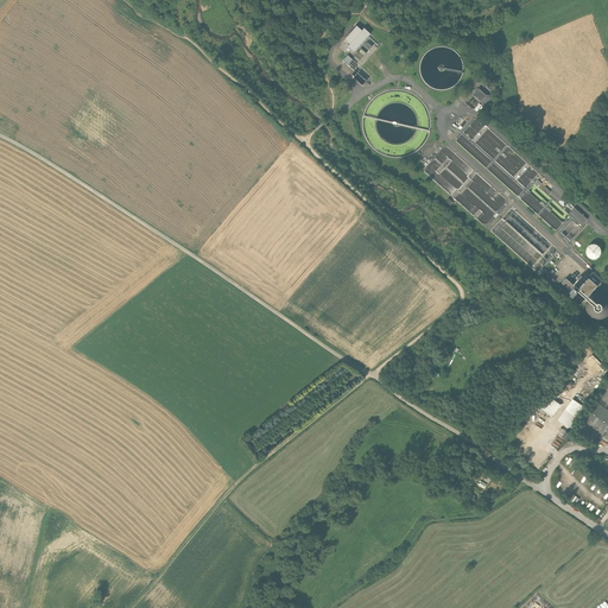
[(356,26),(344,39),(349,44),(347,46),(353,52),(369,35),(365,30),(366,29),(365,27),(361,31),(356,26)]
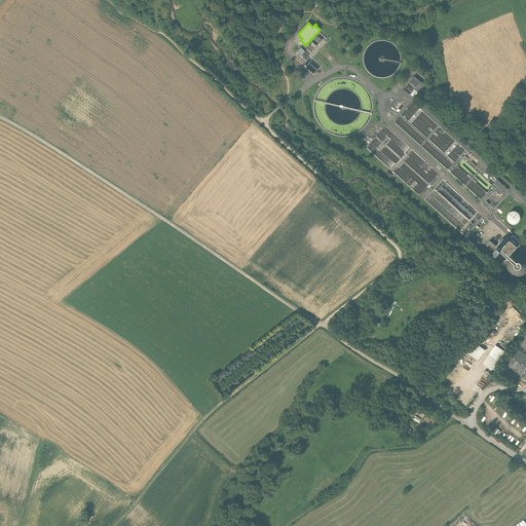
[(304,51),(300,47),(296,52),(300,57),(304,51)]
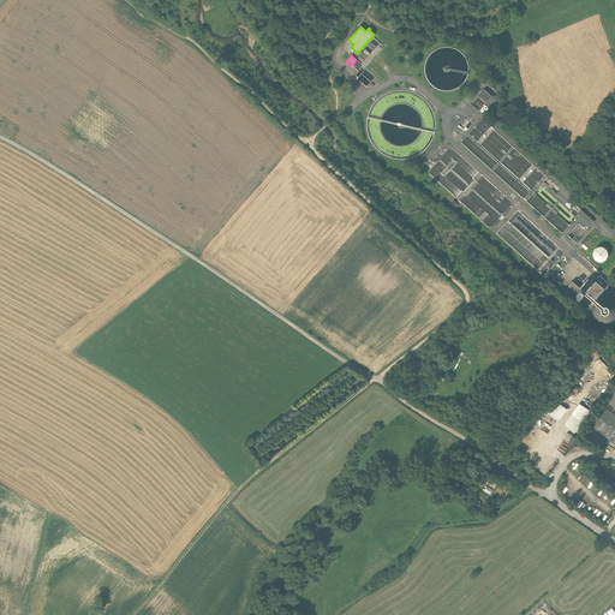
[(389,64),(382,70),(387,76),(394,70),(389,64)]
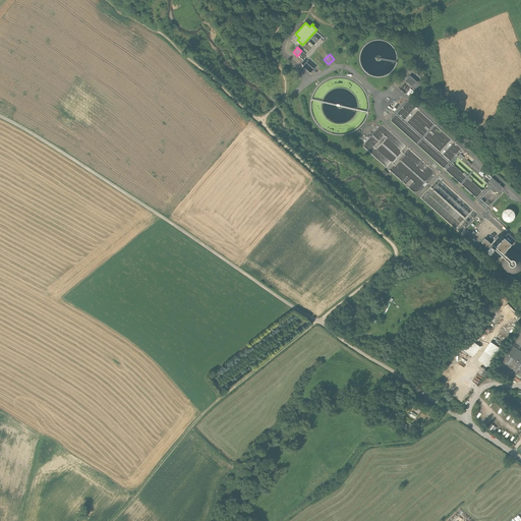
[(410,75),(405,81),(415,91),(420,84),(418,81),(417,82),(410,75)]
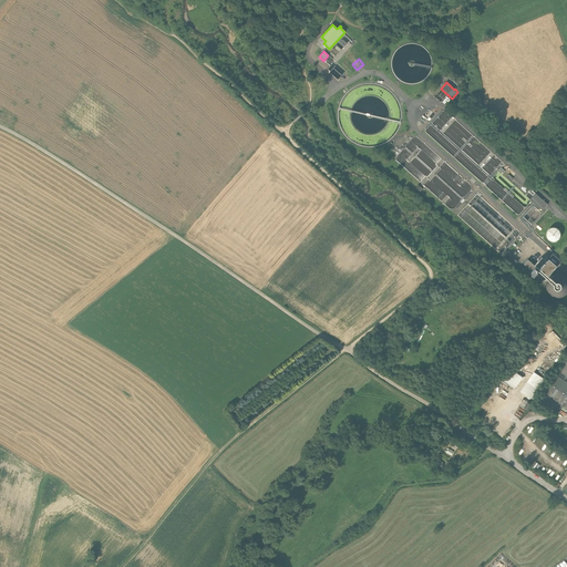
[(536,194),(531,199),(543,210),(548,205),(536,194)]
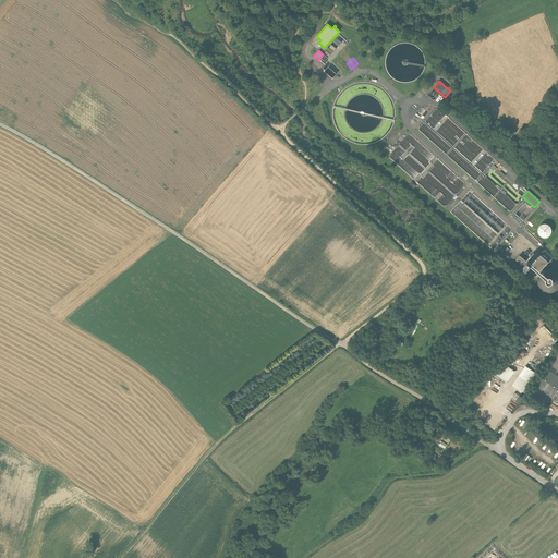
[(545,223),(543,225),(541,226),(540,227),(538,229),(538,231),(538,233),(540,235),(542,237),(544,238),(546,238),(548,237),(550,235),(552,233),(552,231),(552,229),(550,227),(549,226),(547,225),(545,223)]
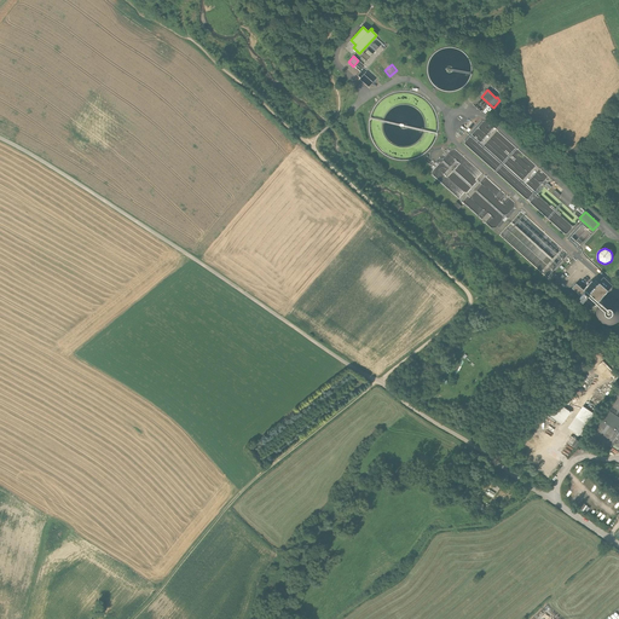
[(577,283),(572,288),(583,298),(580,299),(584,301),(585,300),(594,308),(608,291),(600,283),(597,285),(591,281),(584,290),(577,283)]
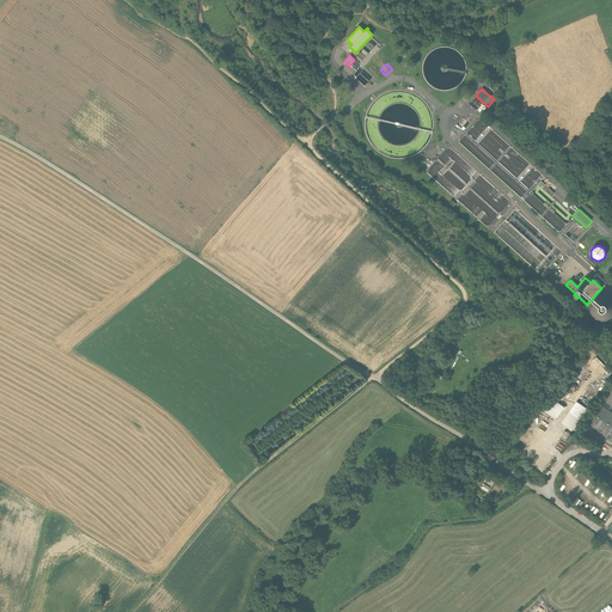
[(611,299),(611,298),(606,295),(603,295),(599,295),(595,298),(592,300),(591,304),(589,308),(591,312),(592,316),(595,319),(599,320),(603,322),(607,320),(611,319),(611,317),(611,299)]
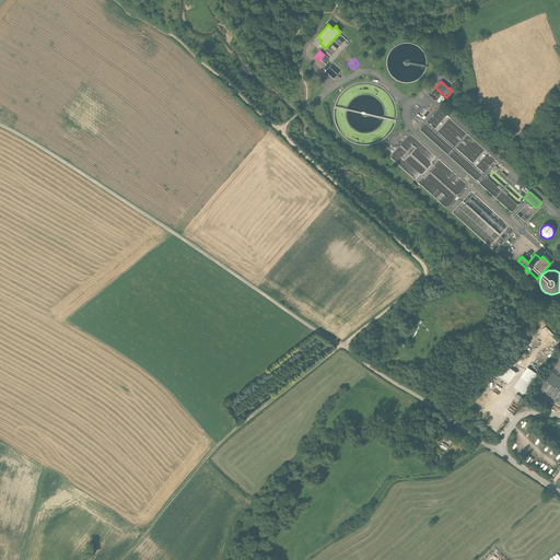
[(559,352),(529,397),(548,409),(551,404),(559,408),(559,406),(559,352)]
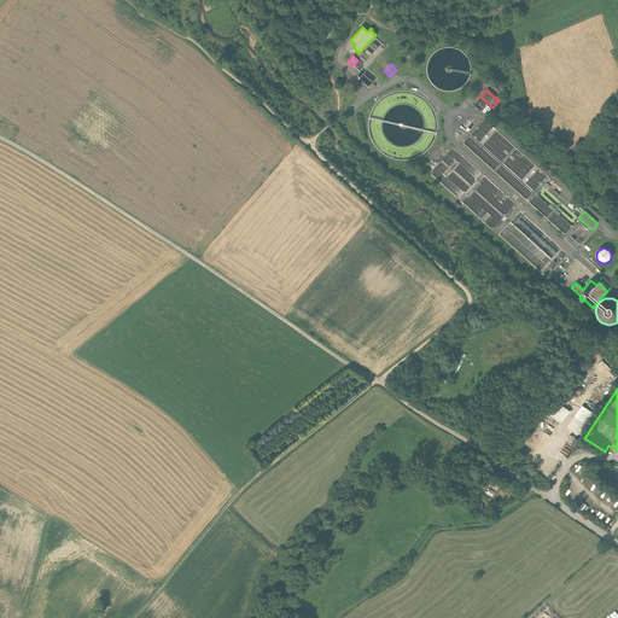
[(593,413),(582,406),(567,426),(578,433),(593,413)]
